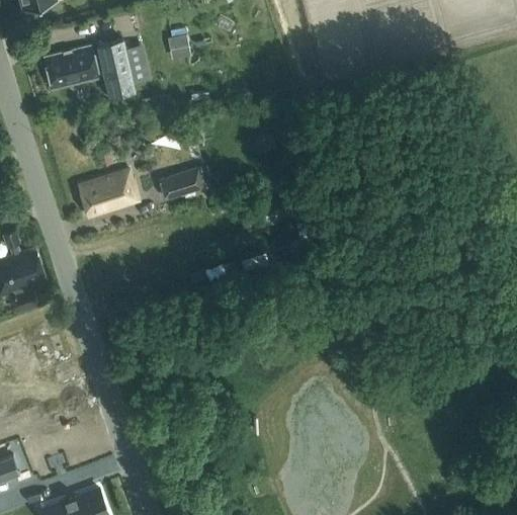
[(19,0),(23,10),(22,10),(23,11),(58,2),(58,1),(57,1),(56,0),(19,0)]
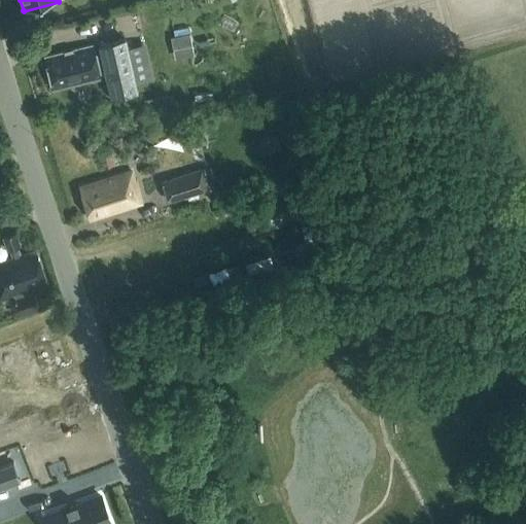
[(175,61),(195,58),(190,36),(171,39),(175,61)]
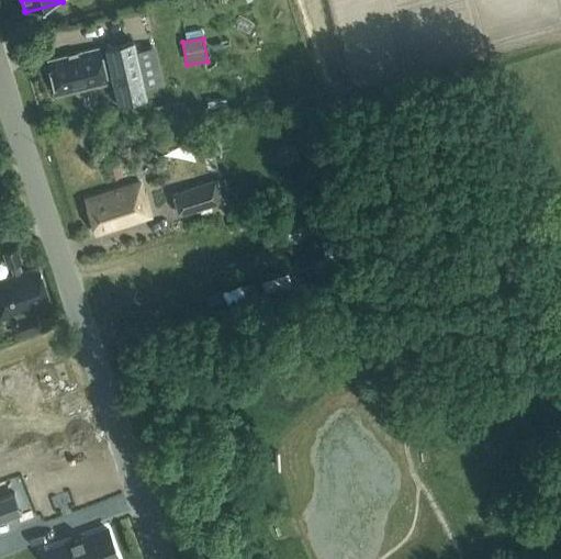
[(107,49),(120,107),(147,100),(133,43),(107,49)]
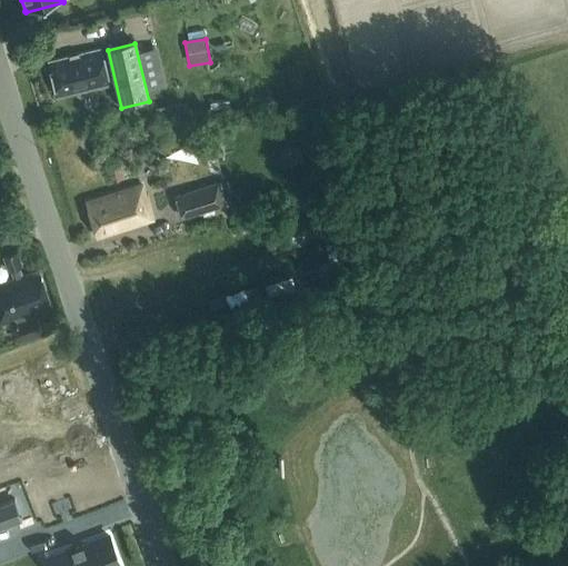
[(58,98),(109,86),(100,51),(50,63),(58,98)]
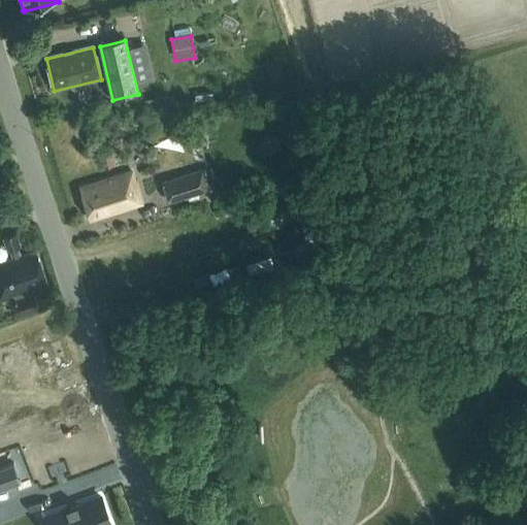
[(155,81),(147,48),(130,53),(137,86),(155,81)]
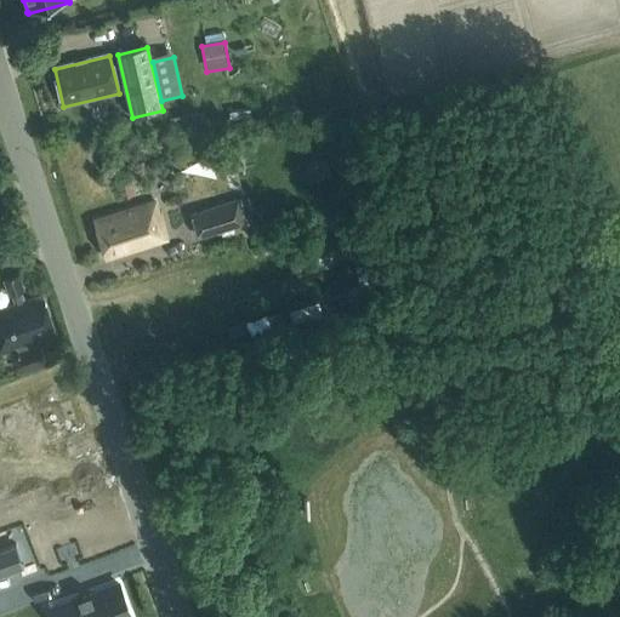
[(118,187),(123,201),(134,198),(129,183),(118,187)]
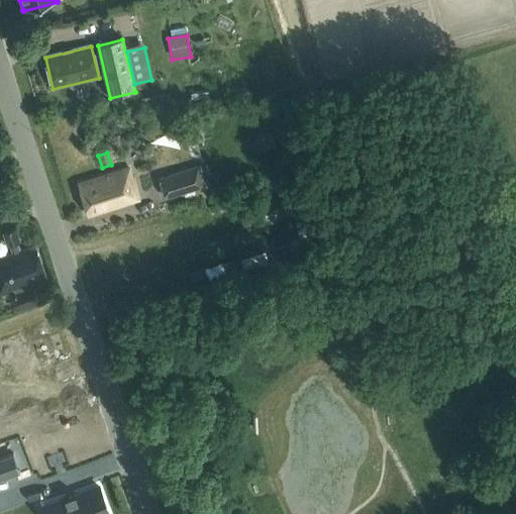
[(166,199),(204,188),(198,169),(160,180),(166,199)]
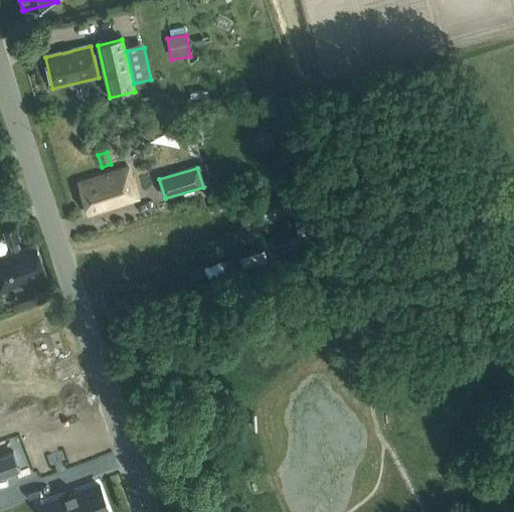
[(90,215),(138,200),(128,169),(79,184),(90,215)]
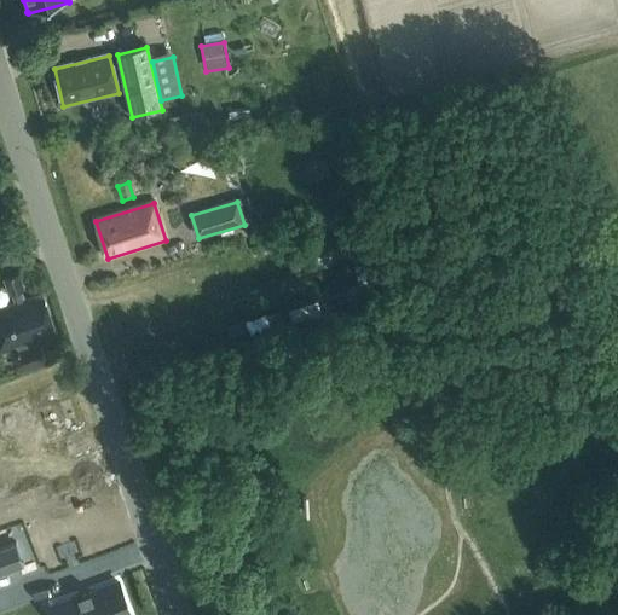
[(333,266),(325,241),(290,251),(296,277),(333,266)]
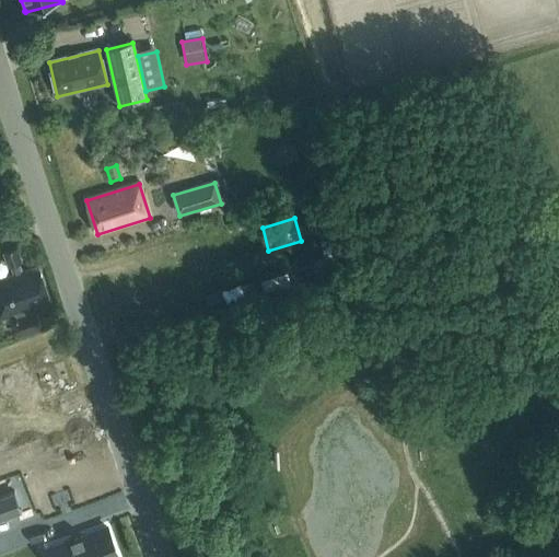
[(0,281),(0,321),(14,315),(22,336),(42,329),(36,314),(34,315),(32,310),(50,303),(37,268),(22,274),(20,265),(21,265),(15,250),(3,254),(9,269),(10,268),(13,277),(0,281)]
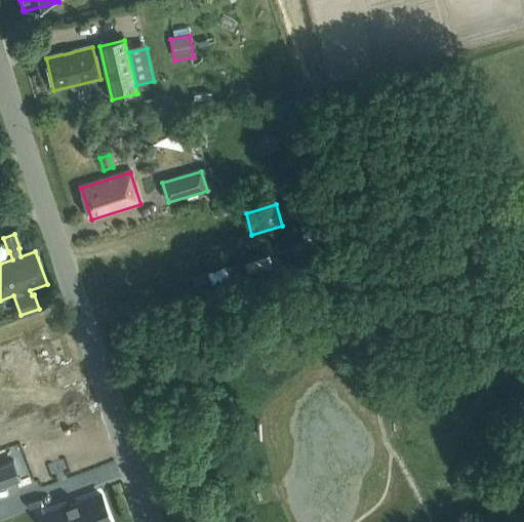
[(14,463),(13,462),(0,466),(0,487),(21,480),(21,479),(17,480),(11,464),(14,463)]
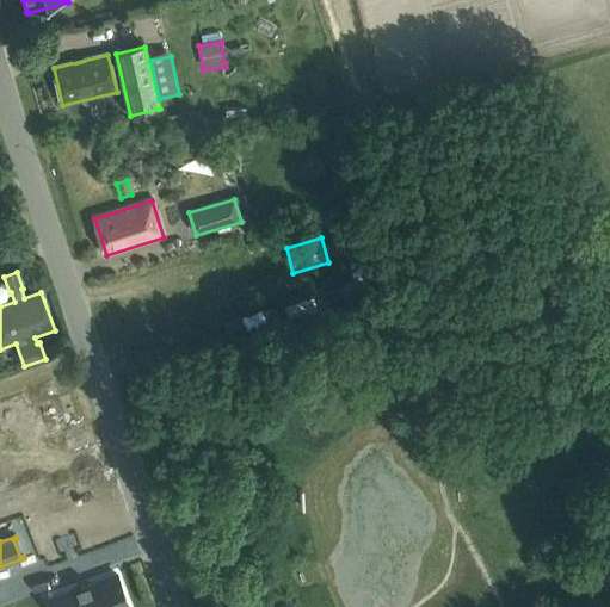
[(75,590),(51,600),(54,606),(116,606),(127,602),(116,576),(90,586),(75,590)]
